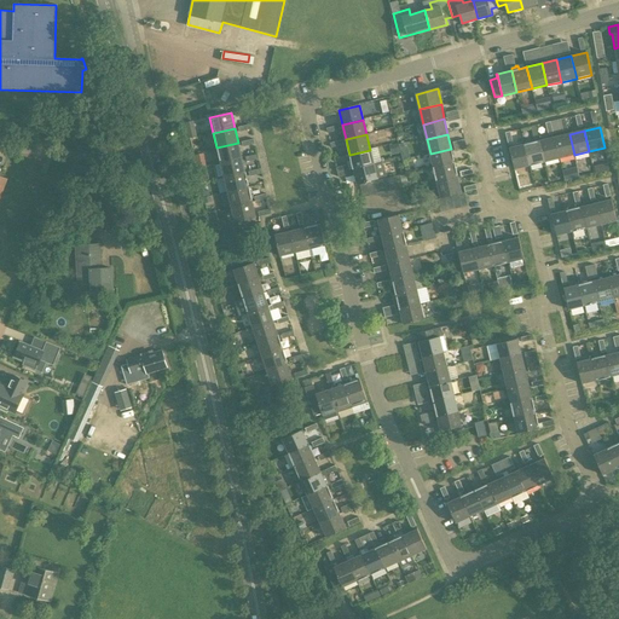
[(574,155),(570,134),(555,137),(560,158),(574,155)]
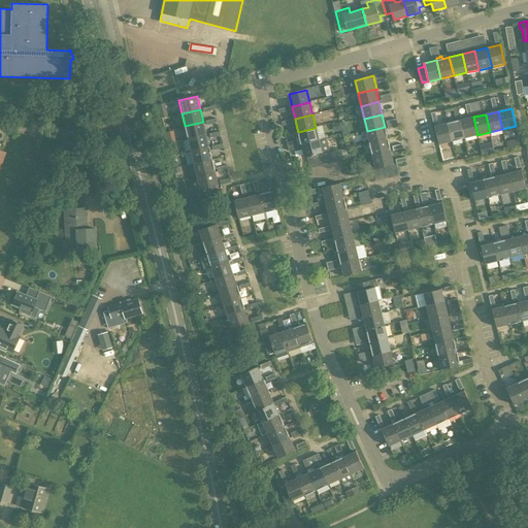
[(477,135),(473,117),(460,121),(464,138),(477,135)]
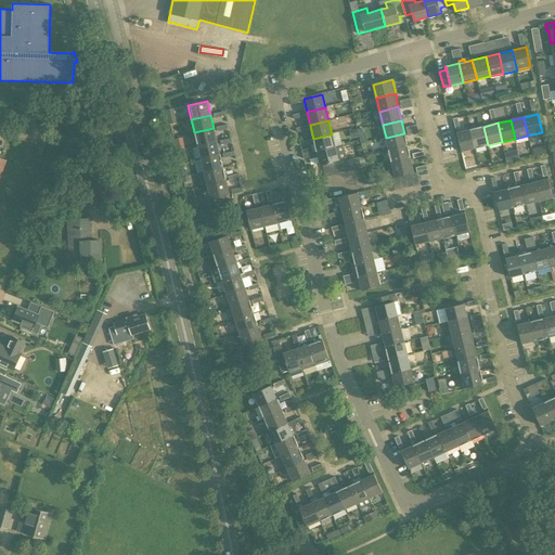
[(488,145),(483,127),(470,130),(475,149),(488,145)]
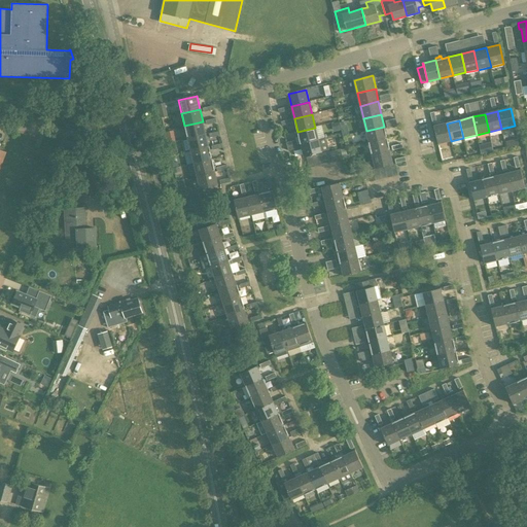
[(205,135),(203,121),(184,126),(187,139),(205,135)]
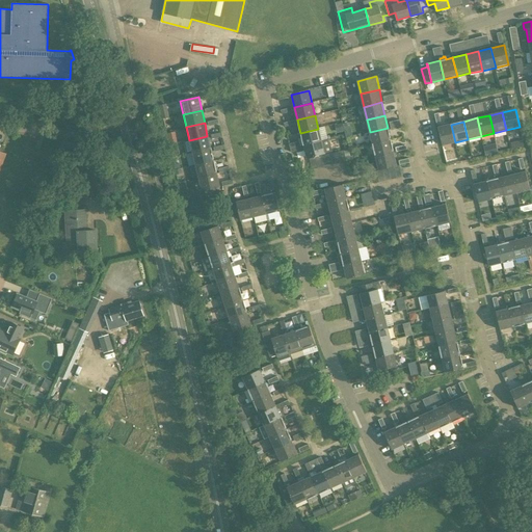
[(336,133),(338,132),(343,131),(342,123),(335,124),(336,133)]
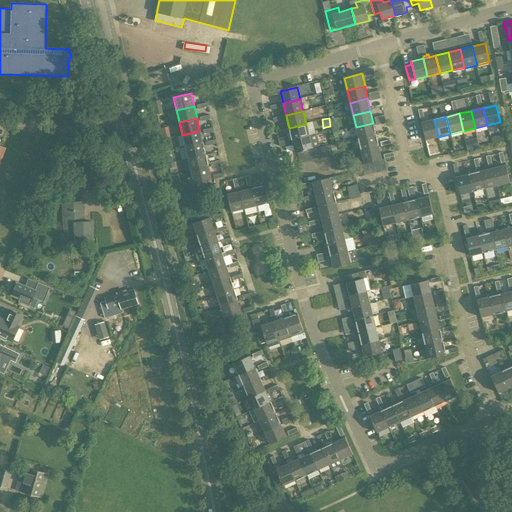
[(438,137),(434,120),(421,123),(425,140),(438,137)]
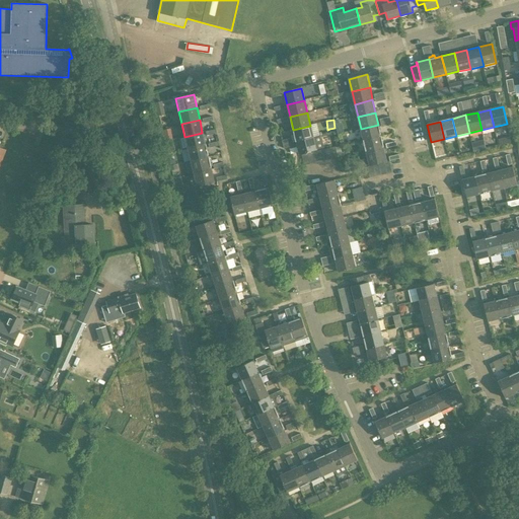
[(378,125),(361,129),(363,142),(381,137),(378,125)]
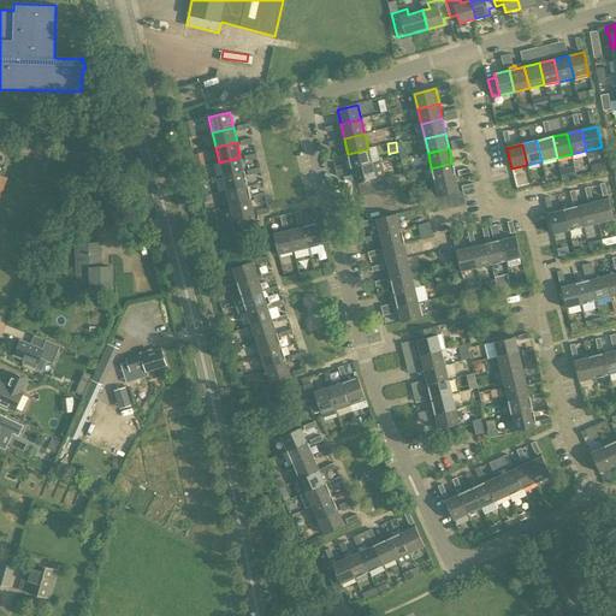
[(348,154),(350,169),(372,164),(368,149),(348,154)]
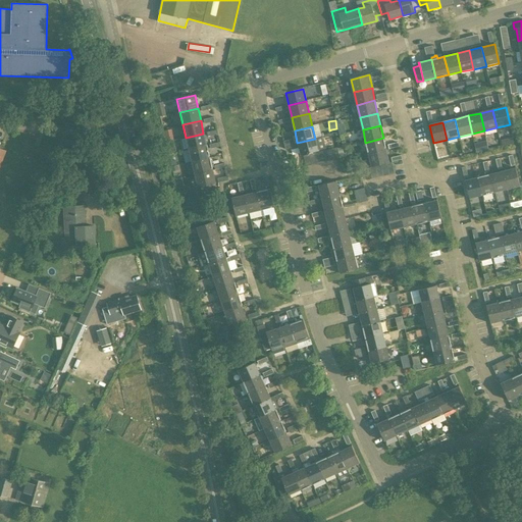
[(186,138),(189,150),(206,146),(203,134),(186,138)]
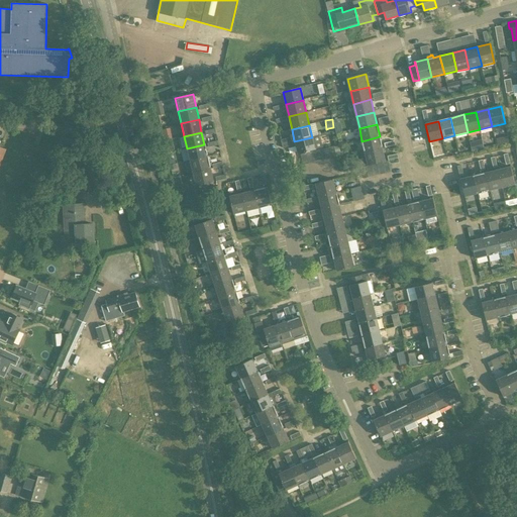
[(362,141),(365,153),(383,149),(380,136),(362,141)]
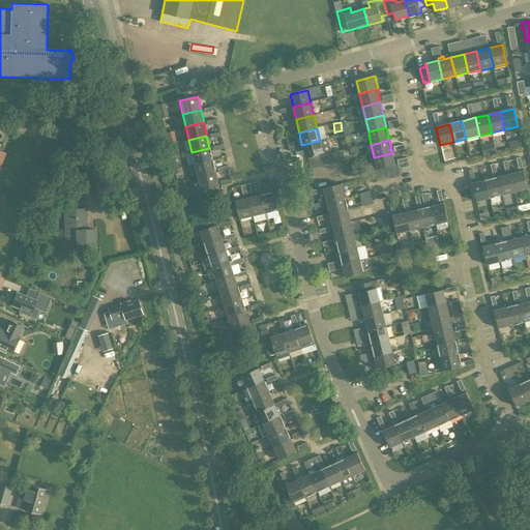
[(320,141),(301,145),(304,158),(323,153),(320,141)]
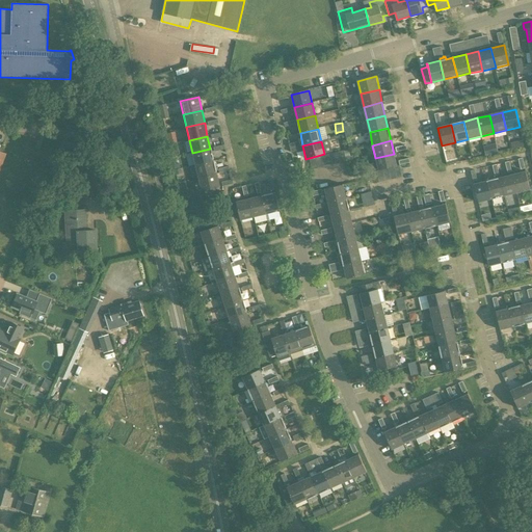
[(213,161),(210,149),(192,153),(195,165),(213,161)]
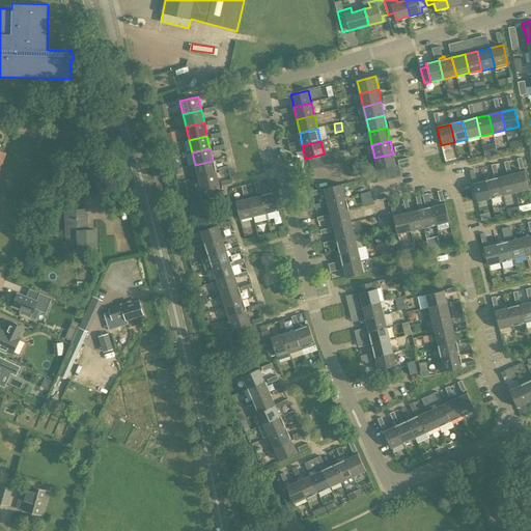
[(393,154),(374,158),(378,171),(396,166),(393,154)]
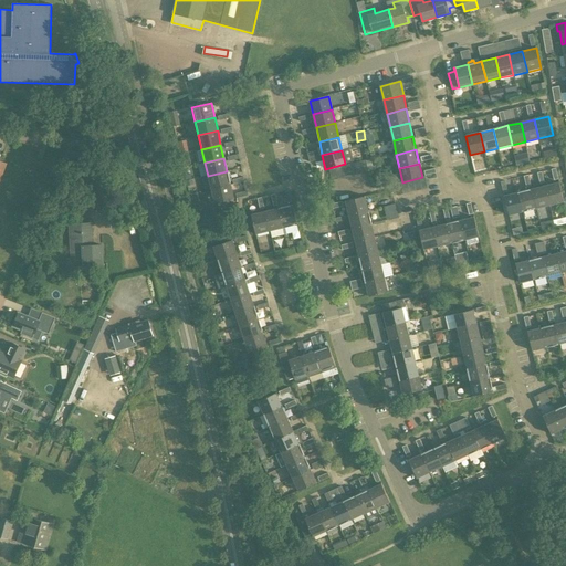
[(208,176),(210,189),(230,185),(227,171),(208,176)]
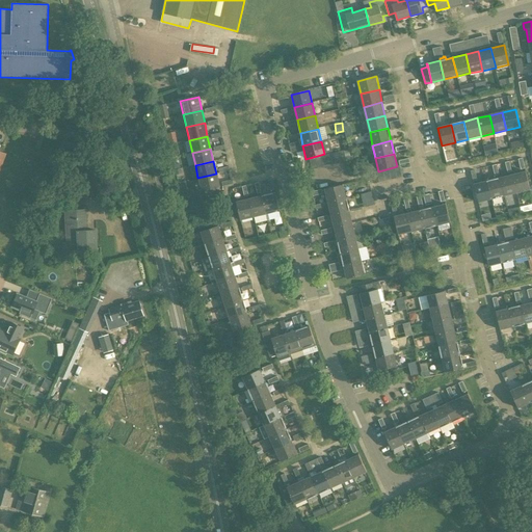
[(388,170),(391,181),(397,180),(394,169),(388,170)]
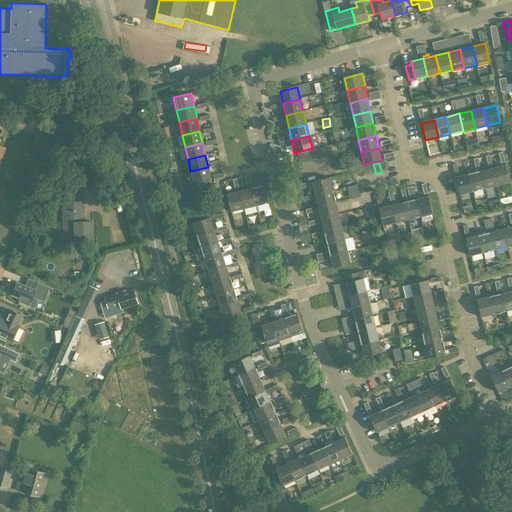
[(370,176),(376,174),(373,164),(368,165),(370,176)]
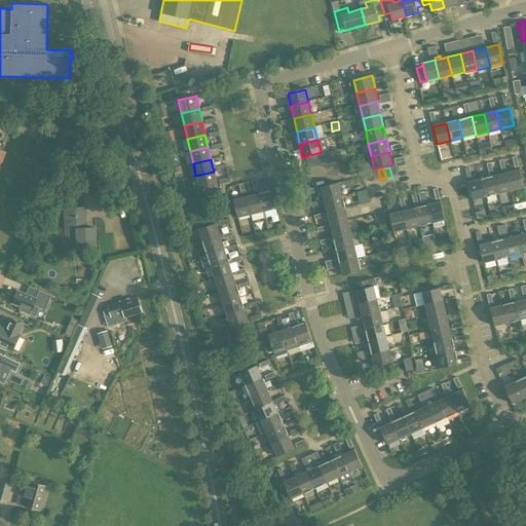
[(372,172),(375,182),(380,181),(378,170),(372,172)]
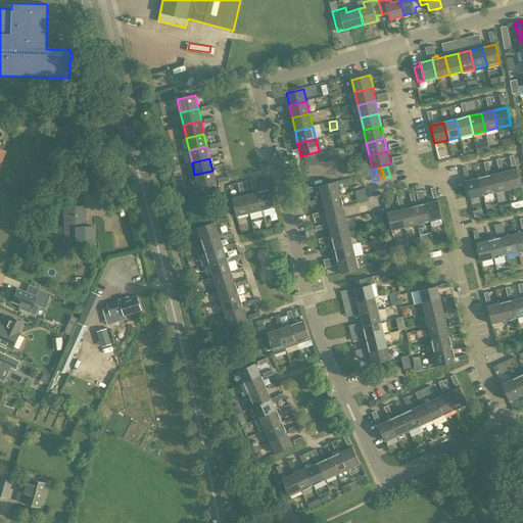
[(508,190),(521,187),(517,169),(504,172),(508,190)]
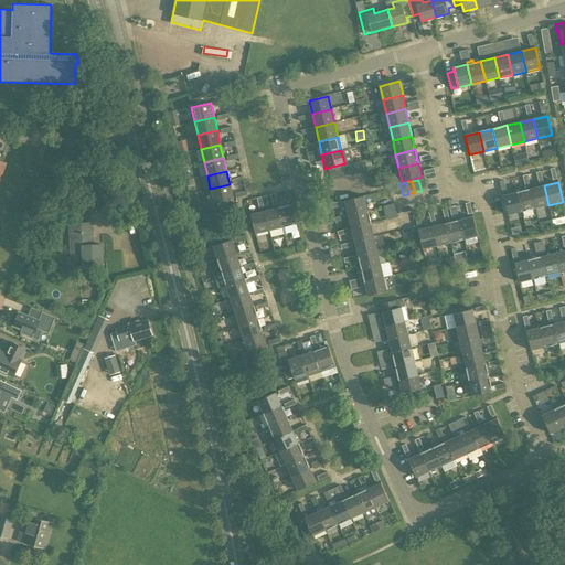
[(233,199),(230,184),(210,189),(213,203),(233,199)]
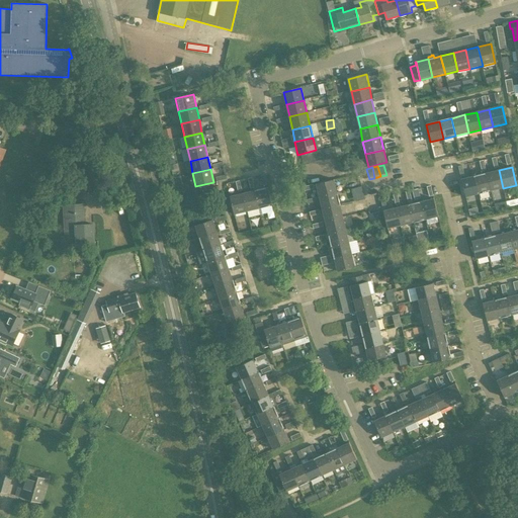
[(363,180),(369,179),(366,169),(361,170),(363,180)]
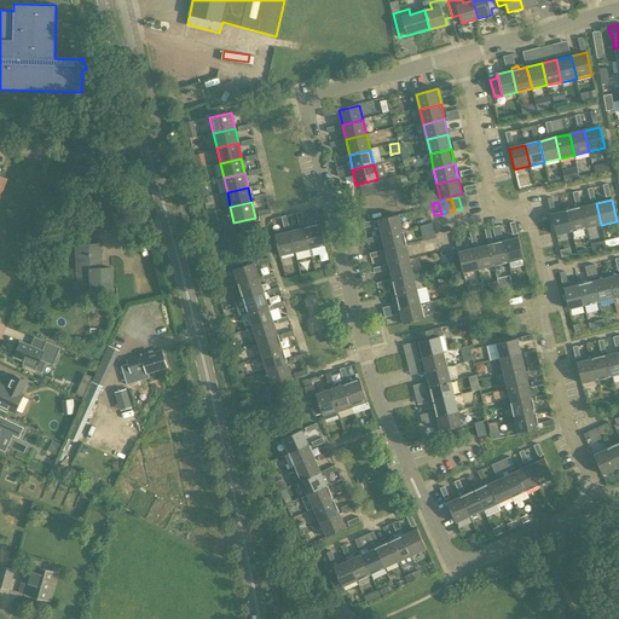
[(601,225),(596,203),(582,207),(586,229),(601,225)]
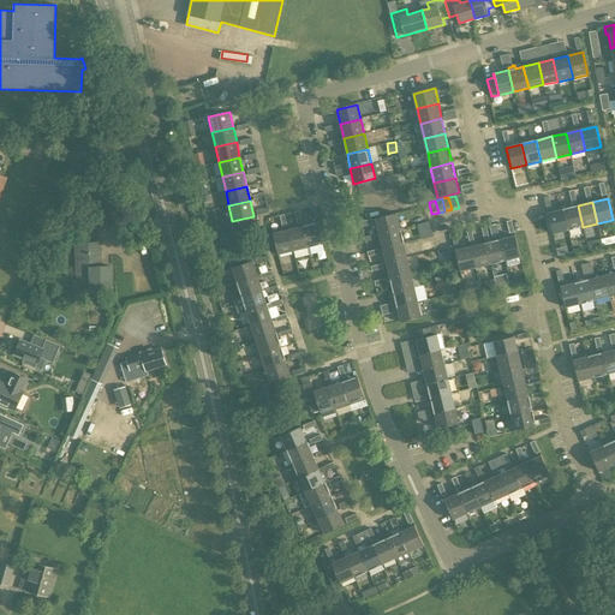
[(111,228),(109,206),(100,207),(101,228),(111,228)]
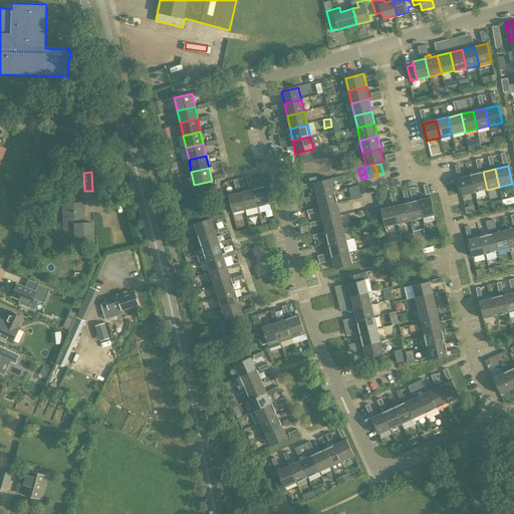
[(487,190),(483,172),(470,175),(474,193),(487,190)]
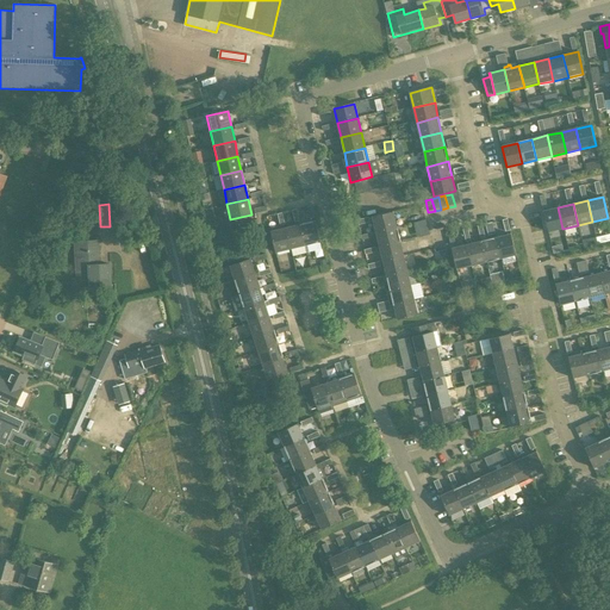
[(562,229),(558,207),(543,211),(548,232),(562,229)]
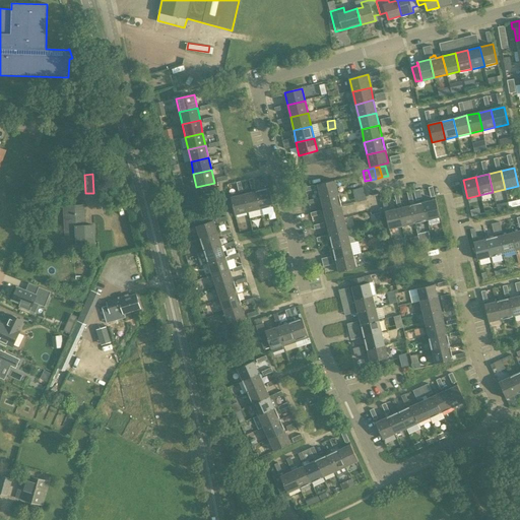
[(320,198),(338,194),(335,182),(317,186),(320,198)]
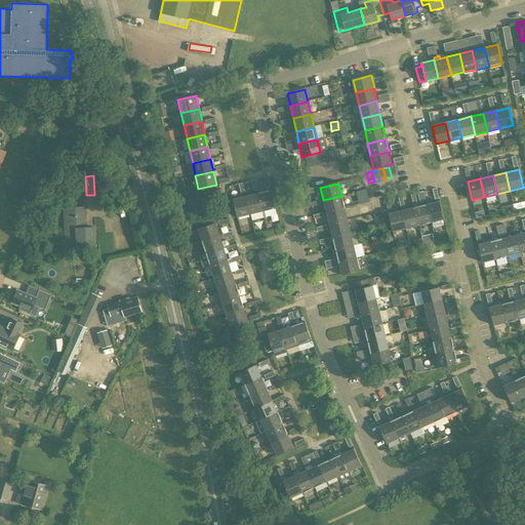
[(356,191),(359,203),(370,201),(367,188),(356,191)]
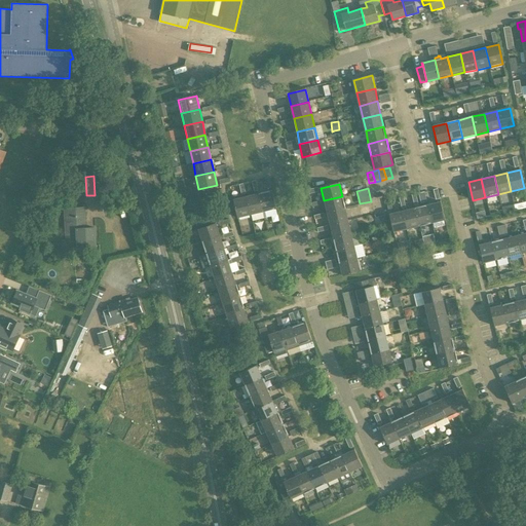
[(263,212),(276,209),(271,191),(258,194),(263,212)]
